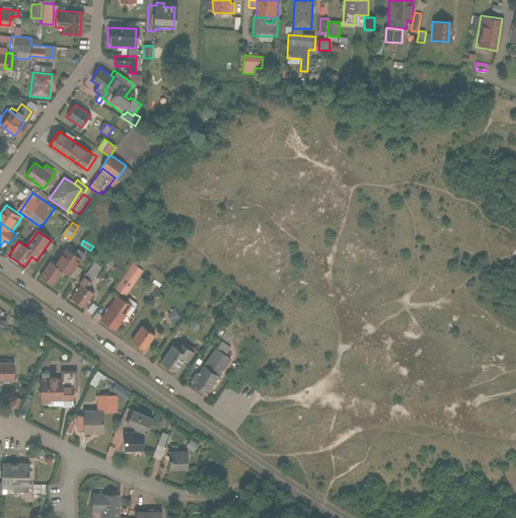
[(50,259),(39,274),(52,284),(62,270),(67,274),(79,255),(65,245),(54,262),(50,259)]
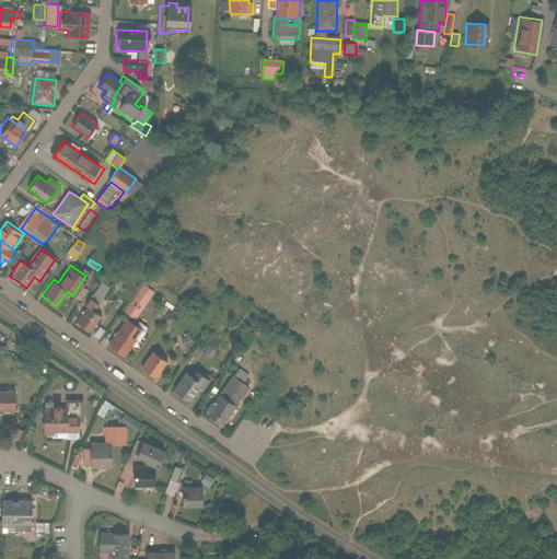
[(90,295),(100,301),(108,286),(100,280),(90,295)]
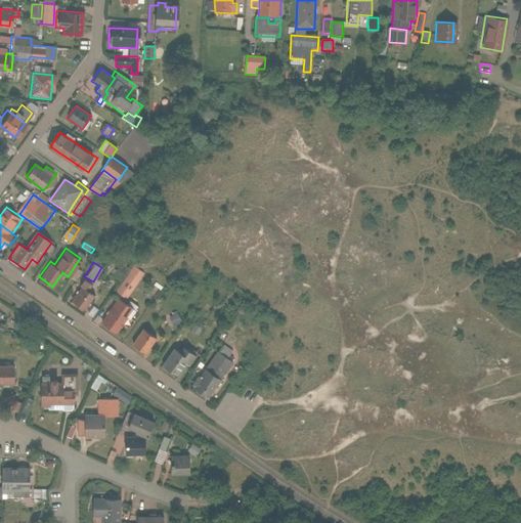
[(140,274),(129,266),(112,292),(123,299),(140,274)]
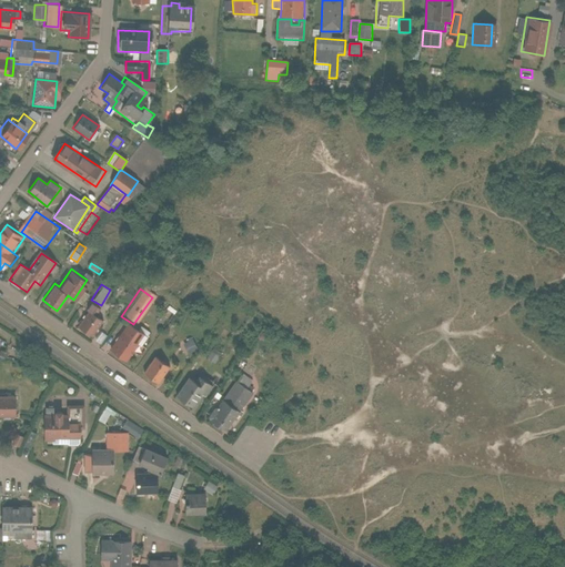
[(94,304),(79,327),(93,337),(106,320),(98,315),(102,309),(94,304)]
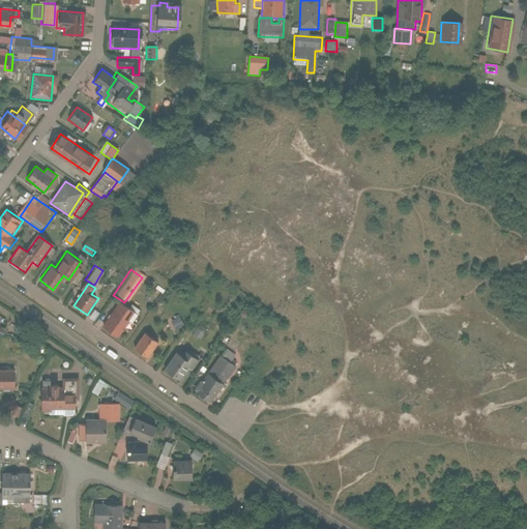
[(135,317),(119,306),(104,327),(119,339),(135,317)]
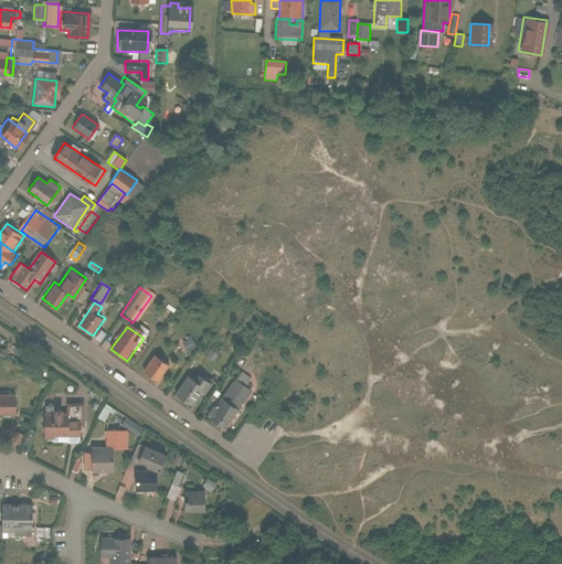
[(191,339),(183,342),(188,352),(195,349),(191,339)]
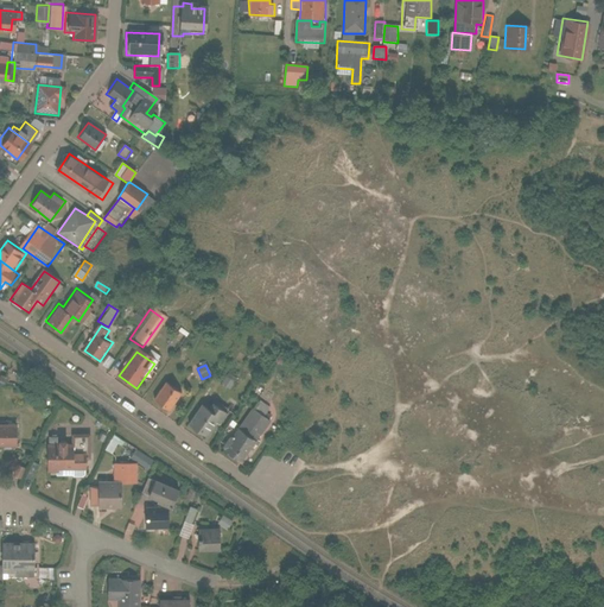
[(236,379),(227,373),(220,384),(229,390),(236,379)]
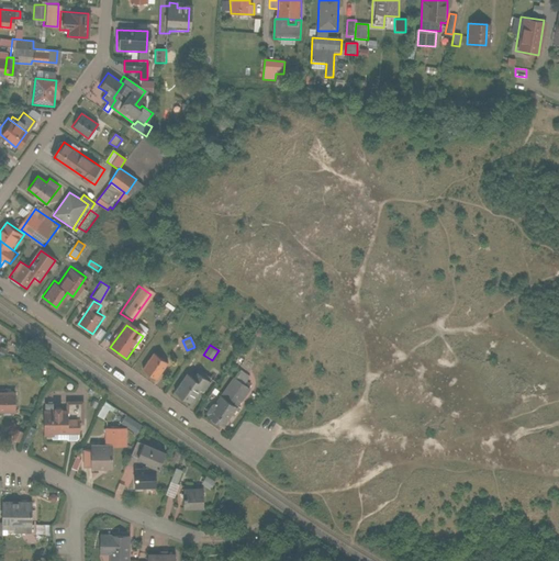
[(143,370),(156,380),(168,363),(154,354),(143,370)]
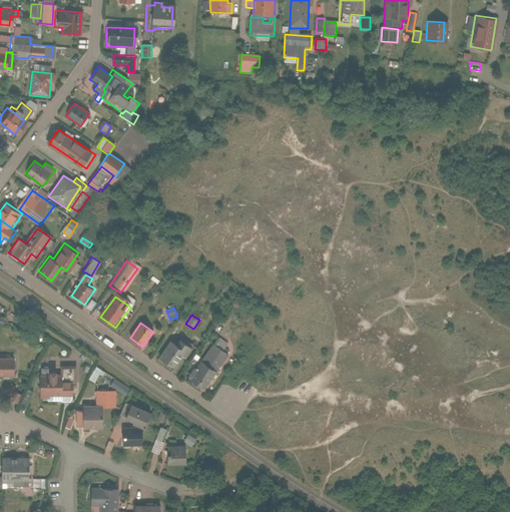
[(169,340),(158,358),(175,369),(182,358),(185,359),(193,346),(180,338),(176,345),(169,340)]
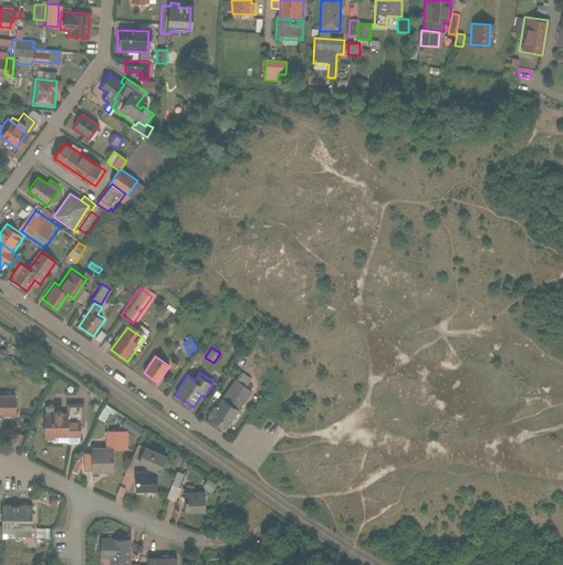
[(252,391),(236,379),(208,419),(225,431),(252,391)]
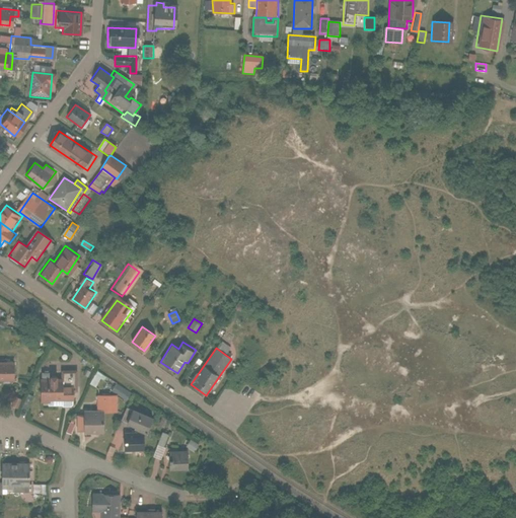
[(13,361),(0,361),(0,380),(12,380),(13,361)]
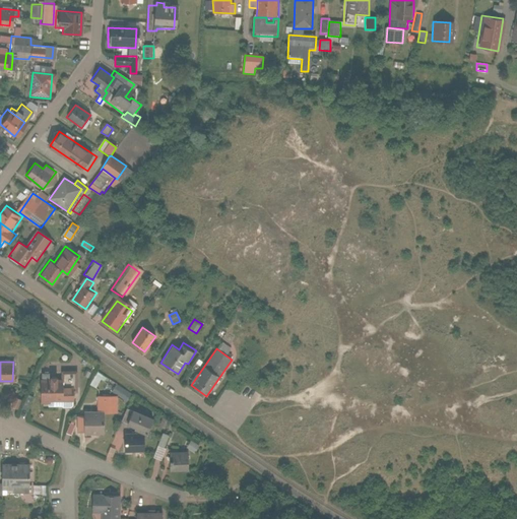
[(95,370),(89,383),(97,387),(103,374),(95,370)]
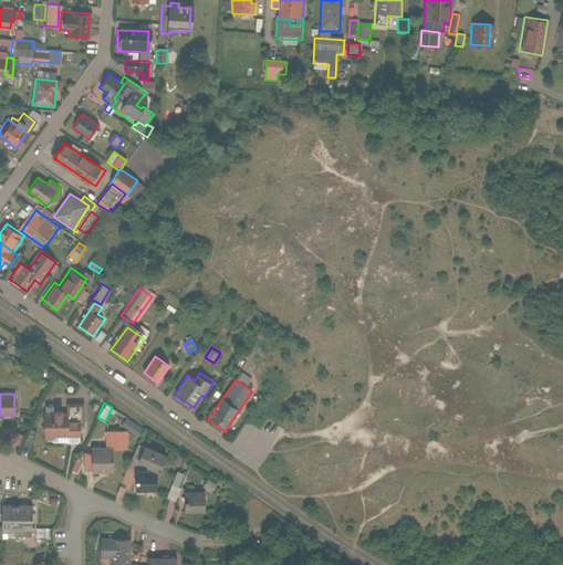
[(80,428),(80,404),(72,404),(64,405),(63,412),(59,412),(59,410),(50,411),(50,414),(40,414),(40,430),(40,446),(77,446),(76,428),(80,428)]
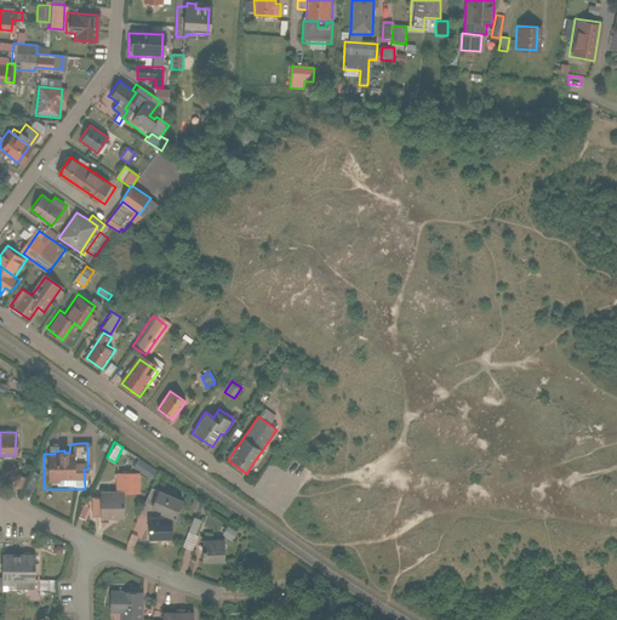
[(137,456),(131,466),(150,477),(155,468),(137,456)]
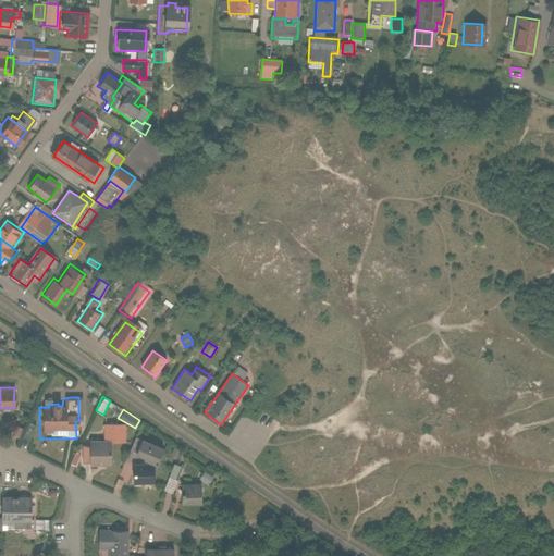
[(19,436),(22,427),(14,424),(11,434),(19,436)]
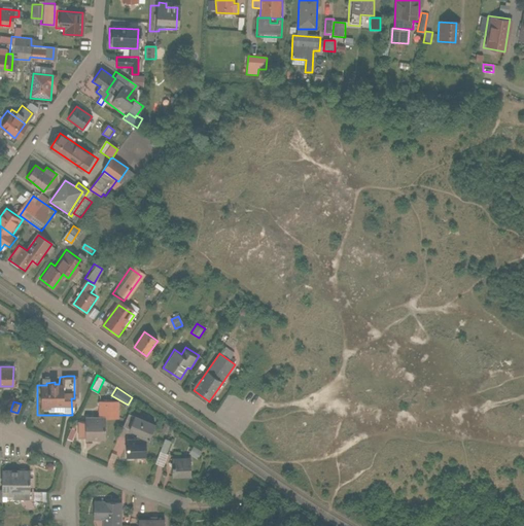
[(116,401),(95,402),(96,419),(104,419),(117,418),(116,401)]
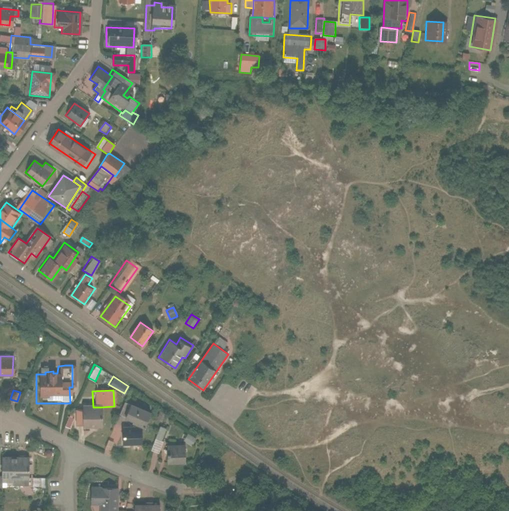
[(152,412),(132,403),(125,417),(146,427),(152,412)]
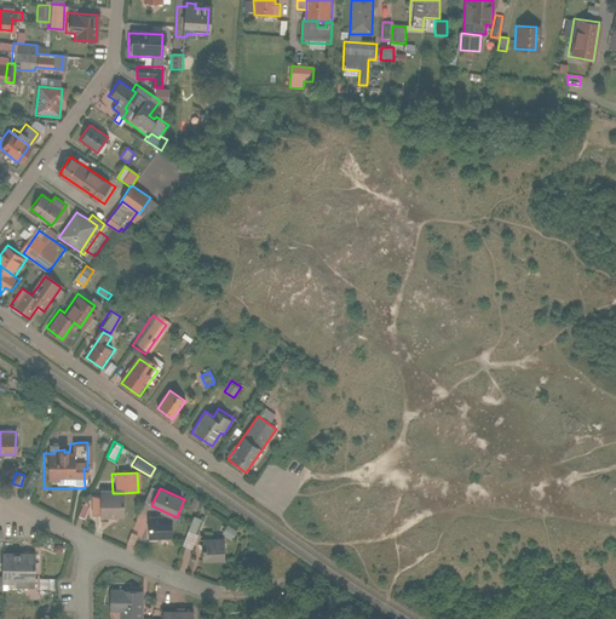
[(122,517),(122,493),(113,493),(99,493),(99,517),(122,517)]
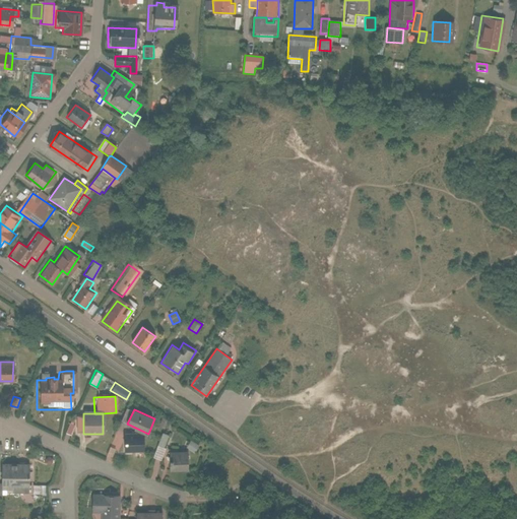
[(139,433),(123,434),(123,452),(140,452),(139,433)]
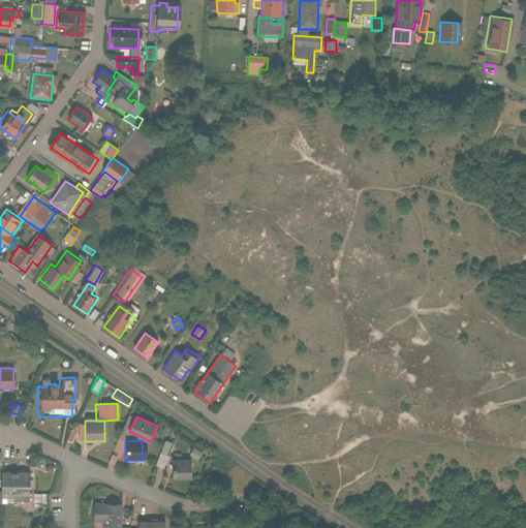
[(192,446),(188,453),(197,459),(202,452),(192,446)]
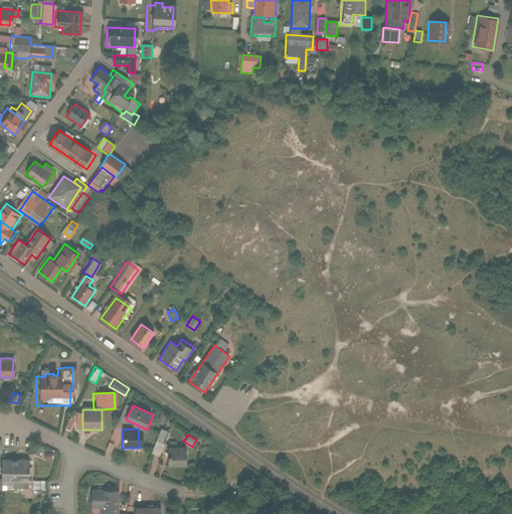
[(160,440),(162,437),(160,436),(150,450),(157,454),(164,443),(160,440)]
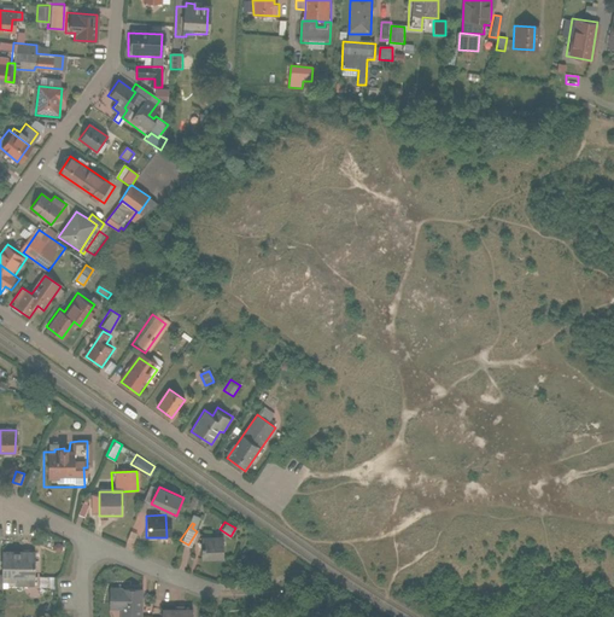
[(222,535),(198,536),(199,562),(223,560),(222,535)]
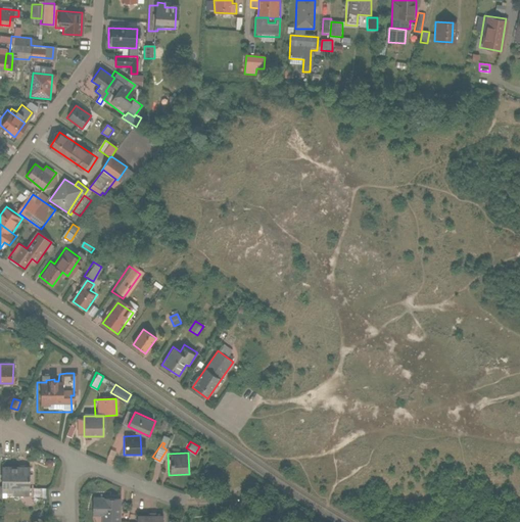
[(30,466),(0,466),(0,499),(0,492),(30,491),(30,466)]
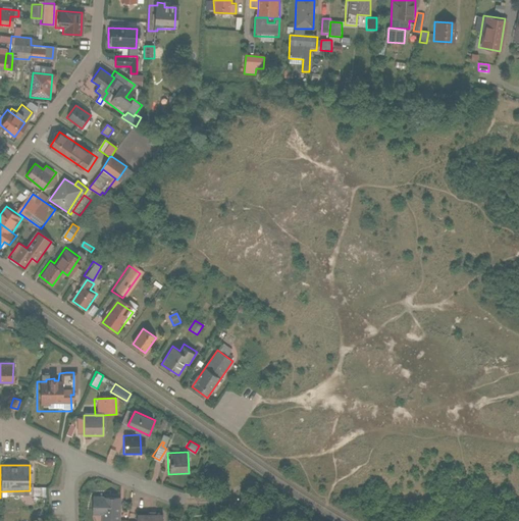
[(33,485),(32,495),(45,495),(45,485),(33,485)]
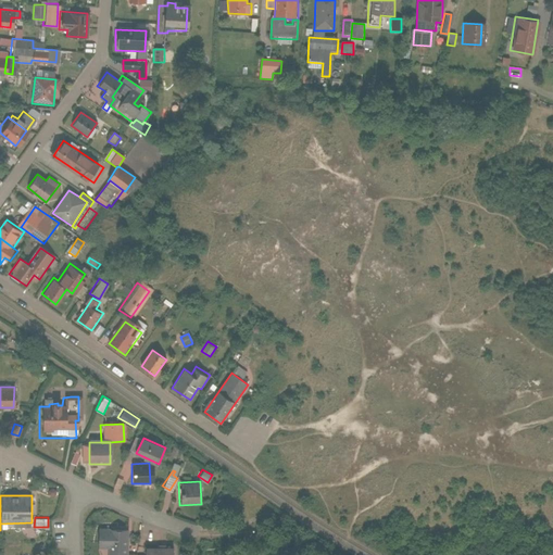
[(121,554),(122,538),(90,537),(89,554),(121,554)]
